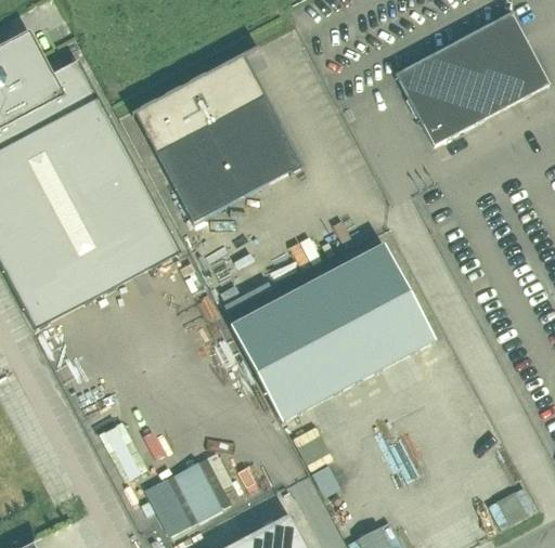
[(510,12),(396,73),(433,144),(549,82),(512,12),(513,11),(512,9),(510,11),(510,12)]
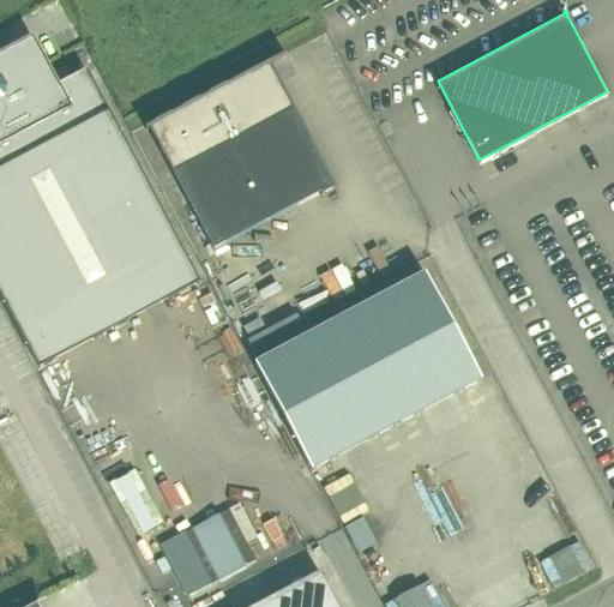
[(0,290),(38,362),(198,278),(84,65),(48,84),(28,47),(0,60),(0,290)]
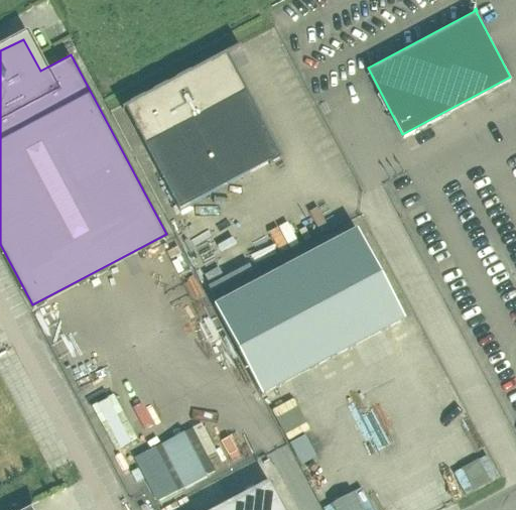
[(128,100),(122,103),(122,105),(125,104),(179,206),(268,158),(269,160),(281,154),(275,141),(276,141),(275,139),(274,140),(271,132),(270,131),(269,131),(265,123),(266,123),(265,122),(261,115),(262,114),(261,113),(260,113),(256,105),(257,105),(256,104),(255,104),(251,97),(252,96),(251,95),(250,95),(235,66),(227,50),(225,51),(224,49),(206,58),(190,67),(190,66),(188,66),(188,67),(175,74),(174,74),(173,75),(174,76),(167,79),(167,78),(165,79),(152,86),(150,87),(151,88),(144,91),(144,90),(142,91),(143,91),(129,99),(129,98),(127,99),(128,100)]
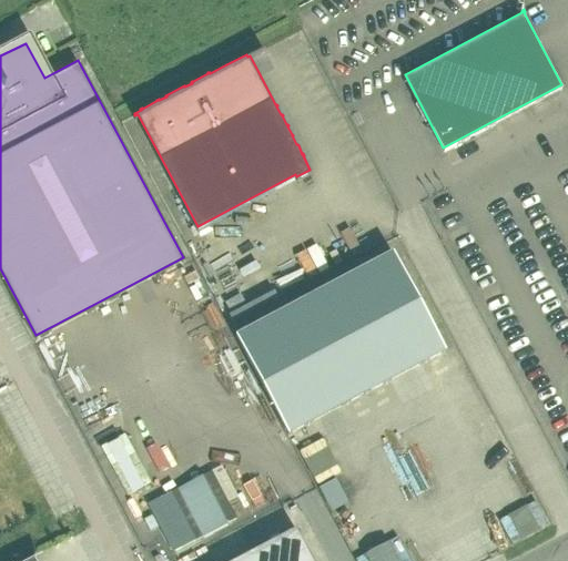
[(392,248),(234,332),(287,430),(445,347),(392,248)]
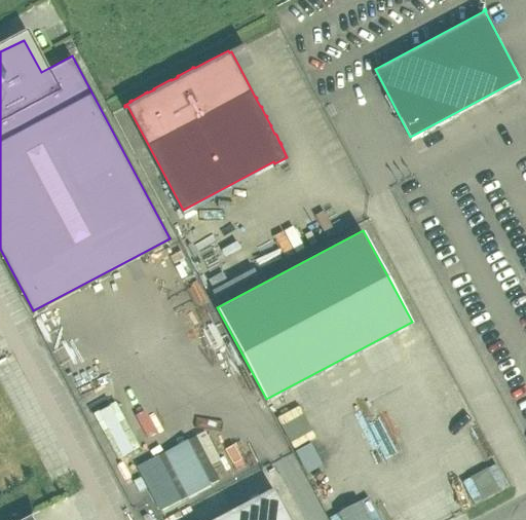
[(158,451),(136,462),(158,508),(180,496),(158,451)]
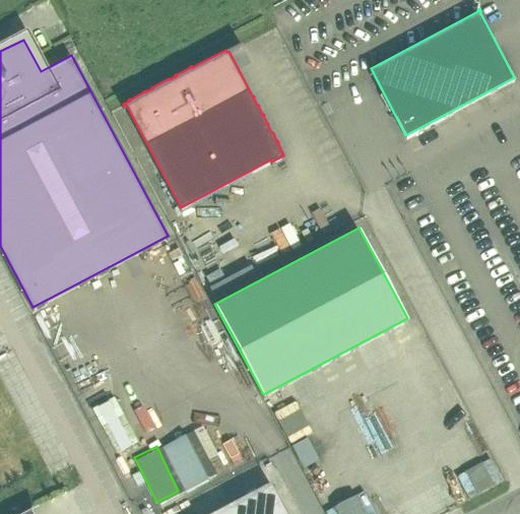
[(287,513),(270,479),(205,513),(287,513)]
